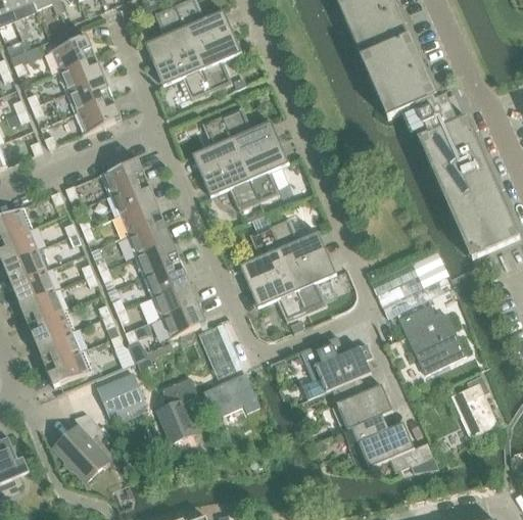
[(0,0),(0,15),(10,11),(14,10),(9,0),(0,0)]
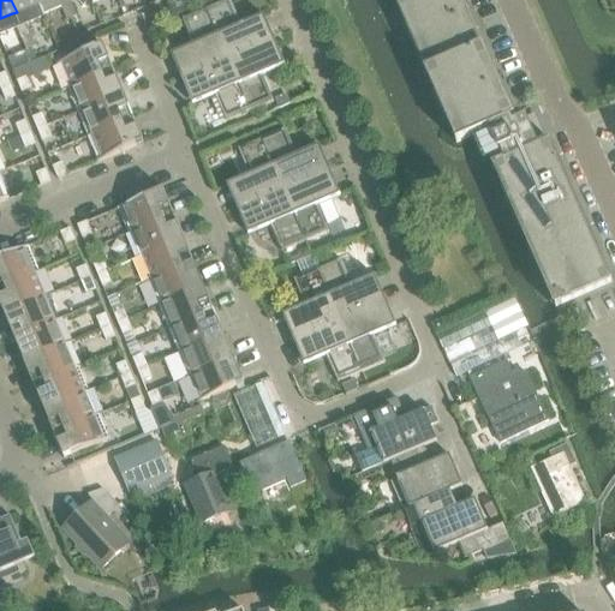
[(12,13),(17,25),(27,21),(22,10),(40,3),(39,0),(11,0),(17,12),(12,13)]
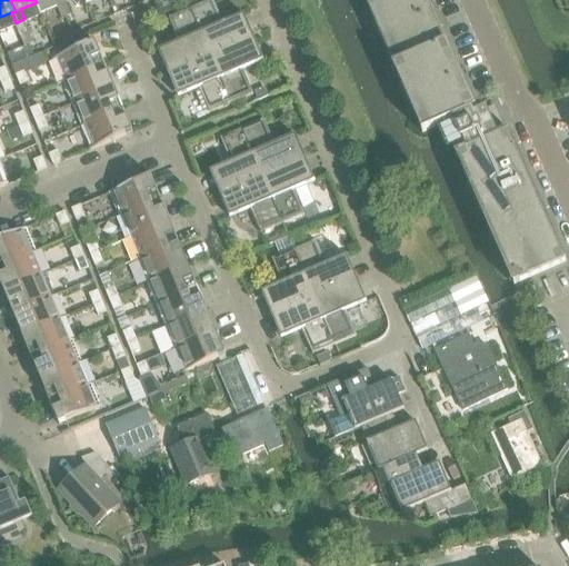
[(36,0),(37,2),(40,10),(57,3),(56,0),(36,0)]
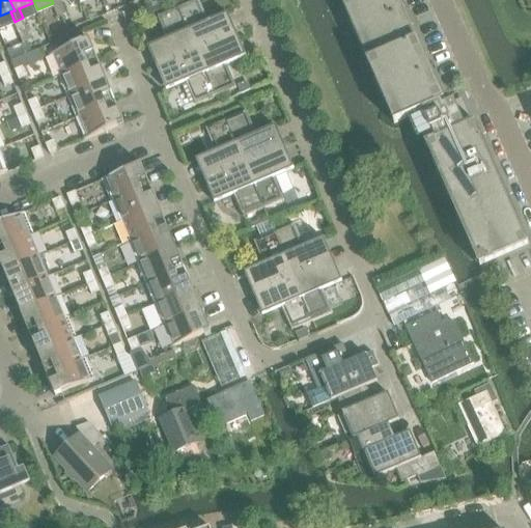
[(190,0),(177,5),(197,50),(236,33),(227,11),(207,20),(199,0),(190,0)]
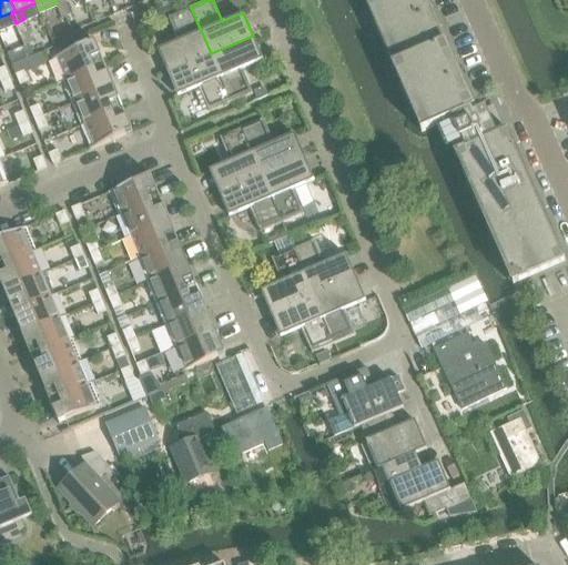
[(452,118),(470,162),(463,165),(507,266),(513,264),(519,279),(518,279),(518,281),(565,261),(507,131),(508,131),(508,129),(504,131),(492,104),(474,112),(473,108),(476,107),(475,104),(465,109),(416,0),(374,0),(381,14),(373,18),(381,34),(387,31),(393,43),(385,47),(394,67),(402,63),(407,76),(399,79),(422,129),(421,129),(422,131),(452,118)]
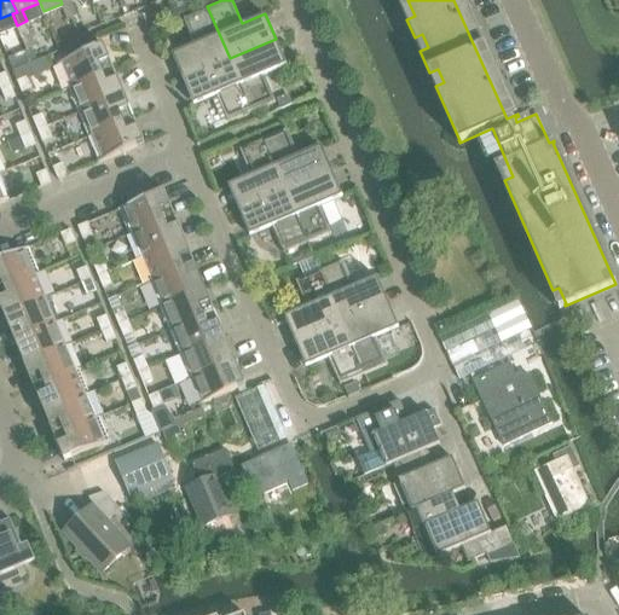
[(76,13),(71,3),(62,6),(68,18),(76,13)]
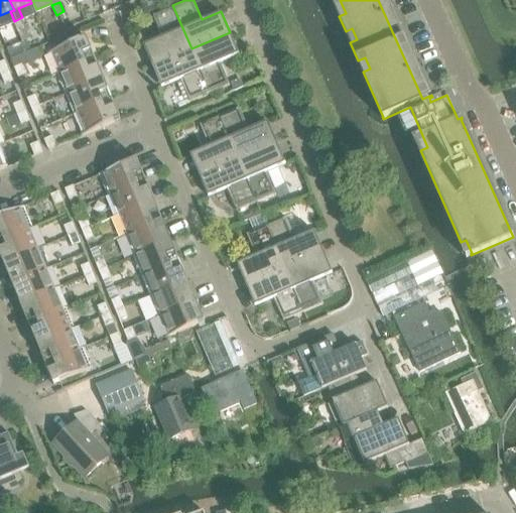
[(143,44),(152,65),(191,48),(172,5),(153,13),(162,36),(143,44)]
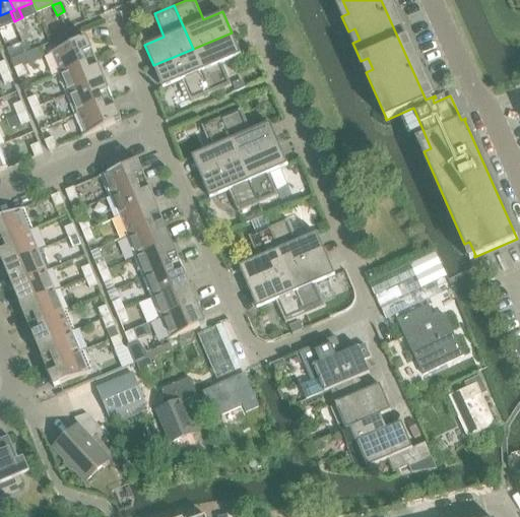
[(26,27),(22,17),(14,21),(18,30),(26,27)]
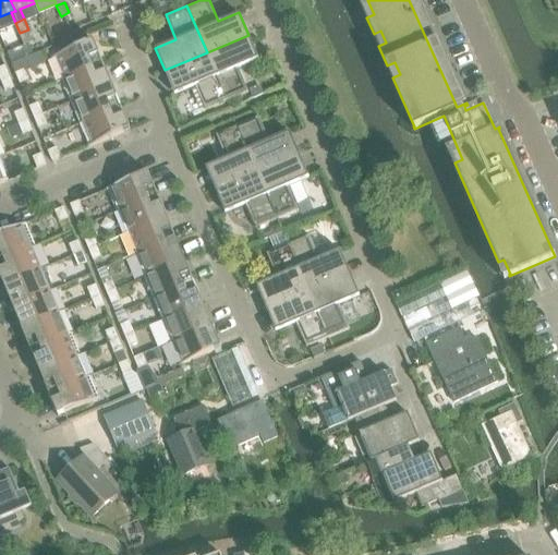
[(28,29),(20,33),(24,44),(28,41),(33,39),(28,29)]
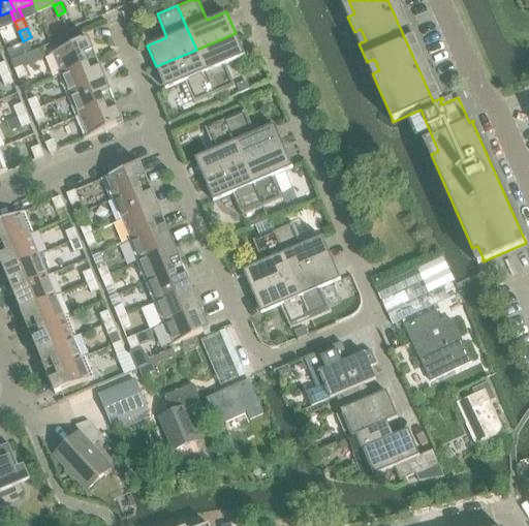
[(245,54),(236,33),(196,50),(215,94),(236,85),(225,62),(245,54)]
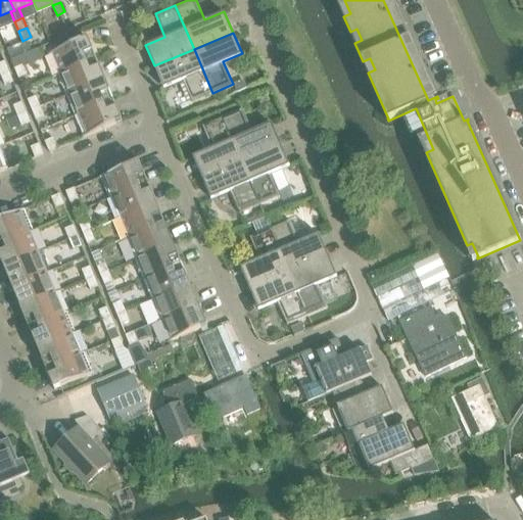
[(48,52),(57,74),(96,57),(87,36),(48,52)]
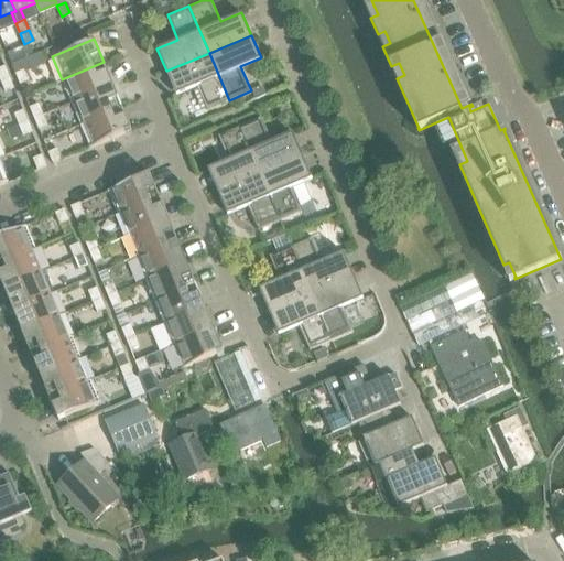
[(24,44),(7,51),(11,63),(33,54),(29,43),(29,42),(24,44)]
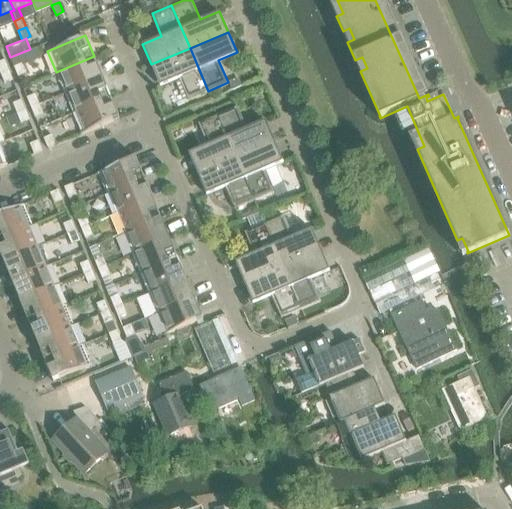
[(188,99),(208,91),(190,48),(151,64),(160,85),(179,77),(188,99)]
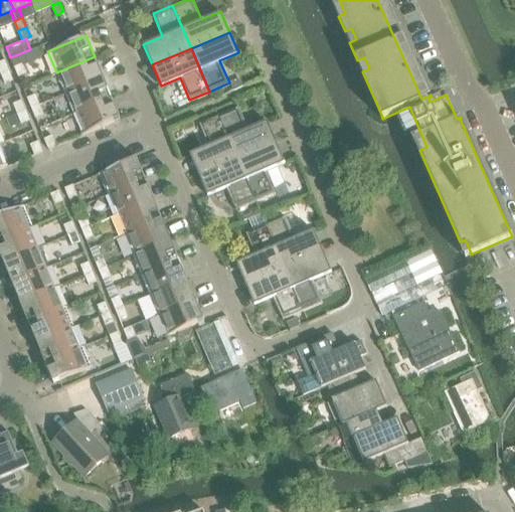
[(56,72),(64,93),(103,76),(95,56),(56,72)]
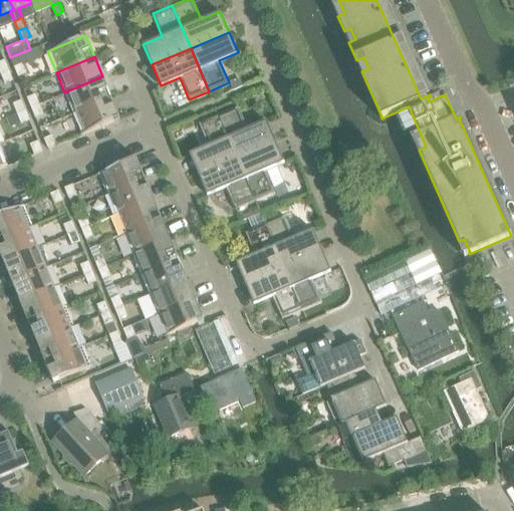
[(0,60),(0,71),(0,72),(9,68),(4,58),(0,60)]
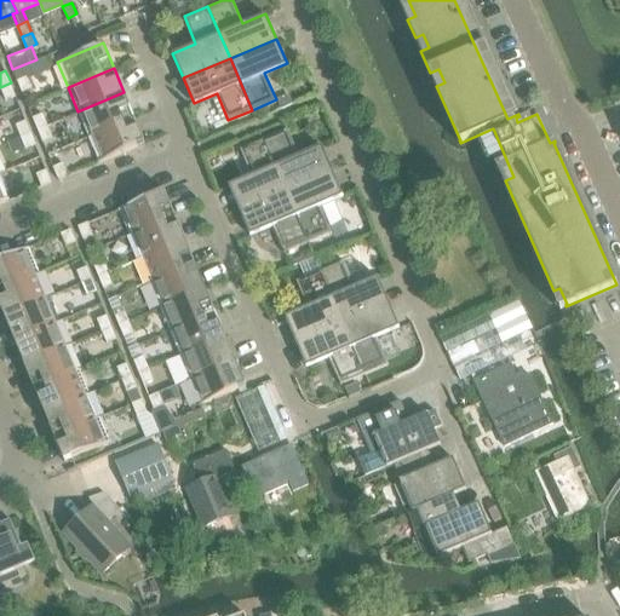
[(22,91),(32,87),(27,75),(17,79),(22,91)]
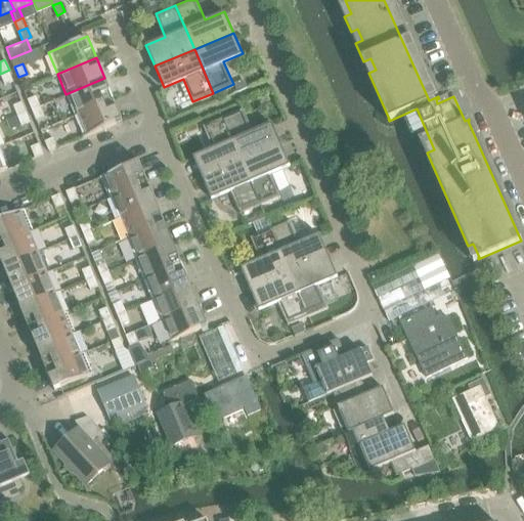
[(13,80),(9,70),(0,74),(4,84),(13,80)]
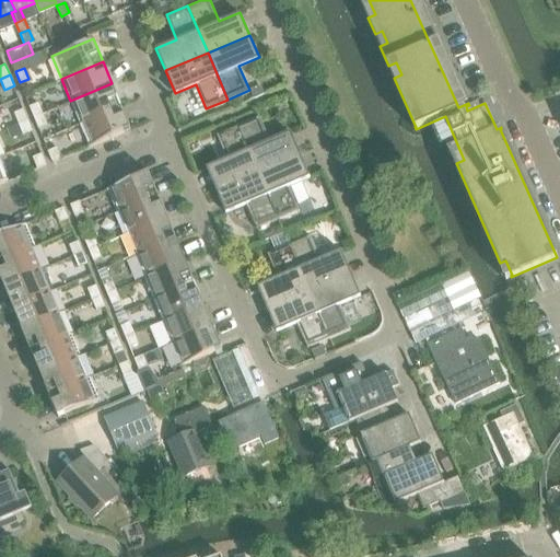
[(70,101),(79,123),(120,105),(112,83),(70,101)]
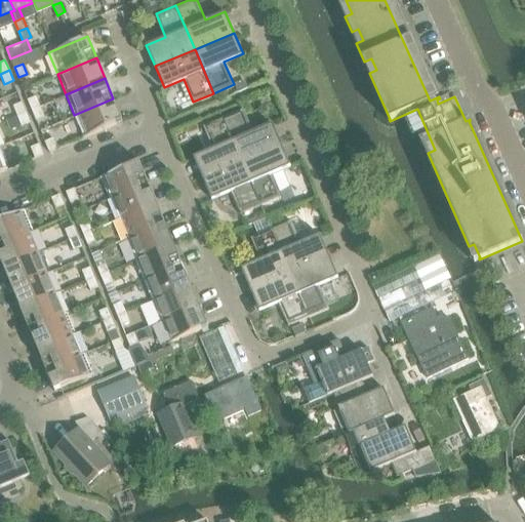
[(234,82),(237,90),(248,87),(245,78),(234,82)]
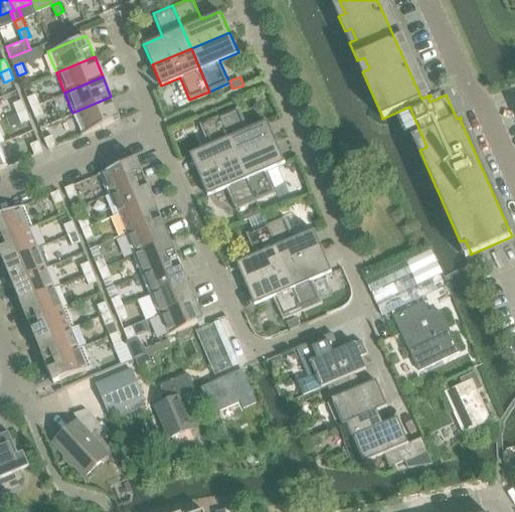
[(27,97),(31,107),(39,103),(35,94),(27,97)]
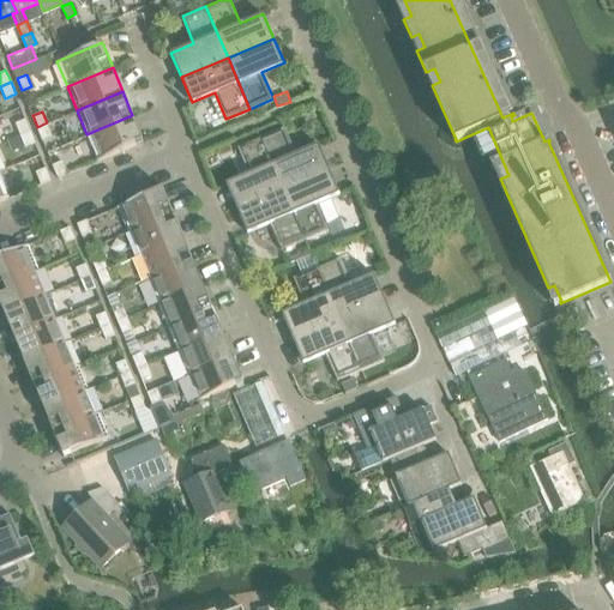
[(143,140),(132,115),(86,134),(97,159),(143,140)]
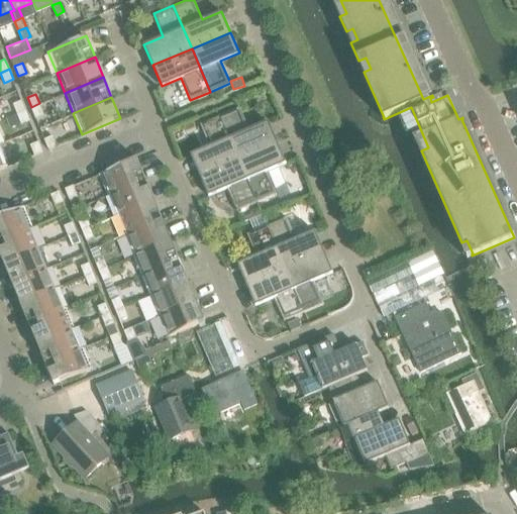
[(13,103),(17,113),(25,109),(21,99),(13,103)]
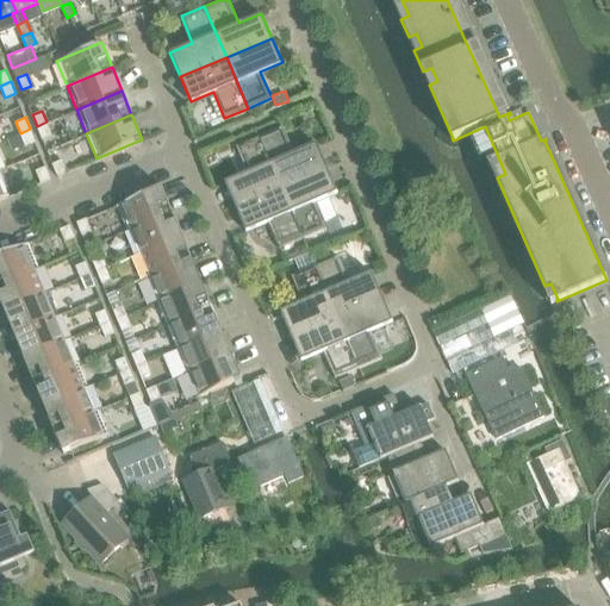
[(51,133),(47,122),(37,126),(42,138),(51,133)]
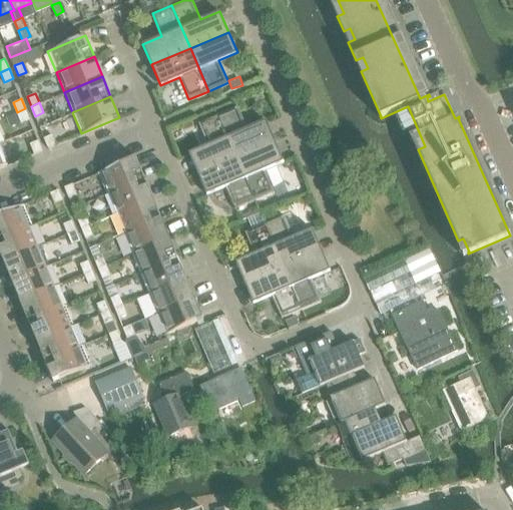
[(237,105),(218,114),(236,156),(275,140),(267,119),(247,127),(237,105)]
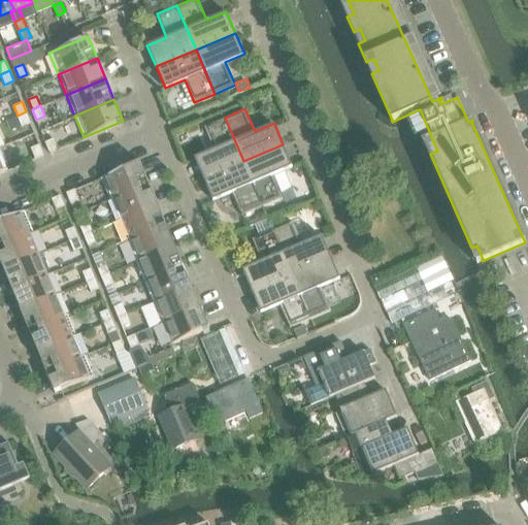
[(30,122),(26,111),(18,116),(22,125),(30,122)]
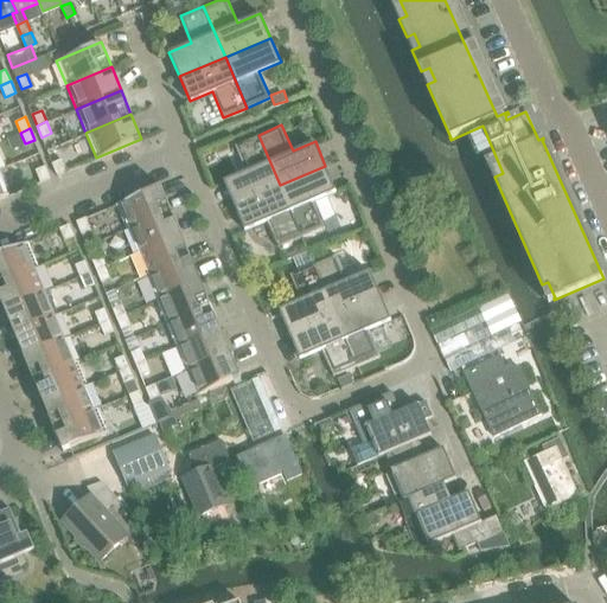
[(224,180),(234,205),(280,185),(259,135),(235,145),(246,171),(224,180)]
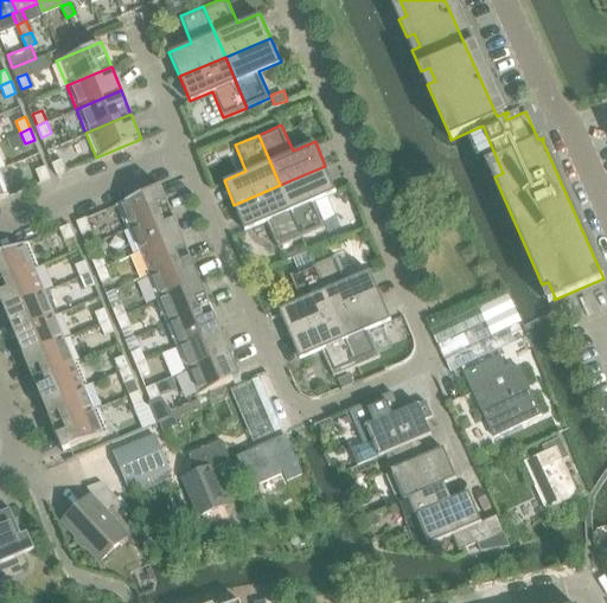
[(57,174),(66,170),(62,158),(52,162),(57,174)]
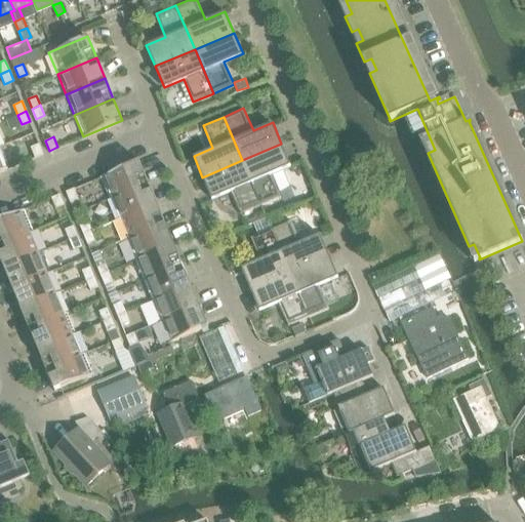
[(35,157),(43,153),(39,143),(31,146),(35,157)]
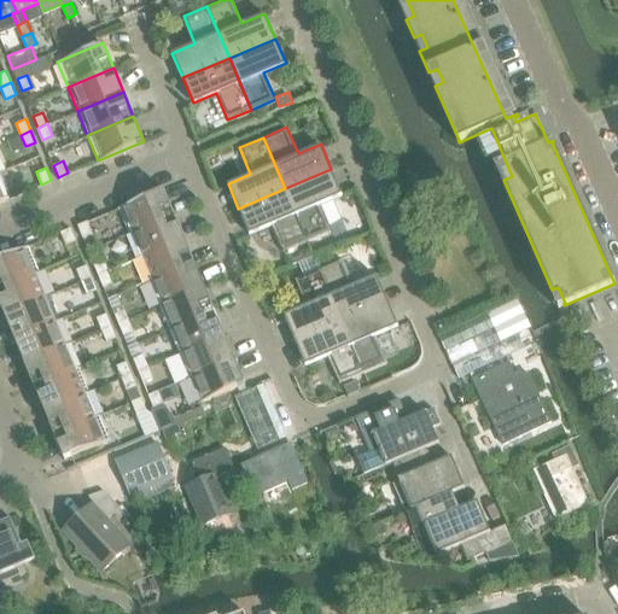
[(342,194),(331,169),(285,188),(307,240),(331,231),(320,204),(342,194)]
